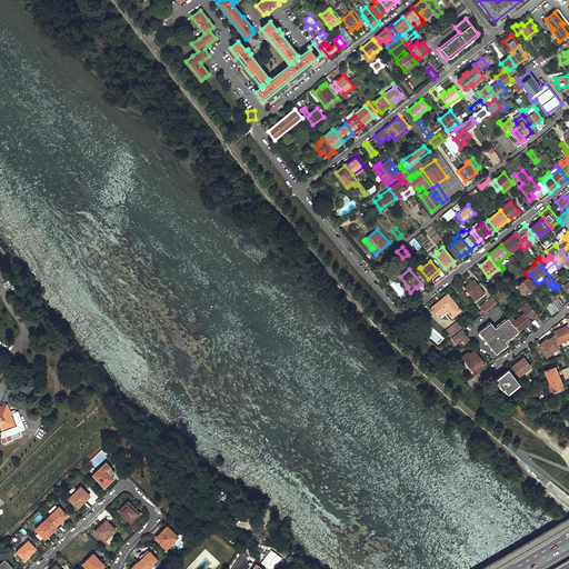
[(555,271),(549,276),(553,282),(557,279),(559,278),(555,271)]
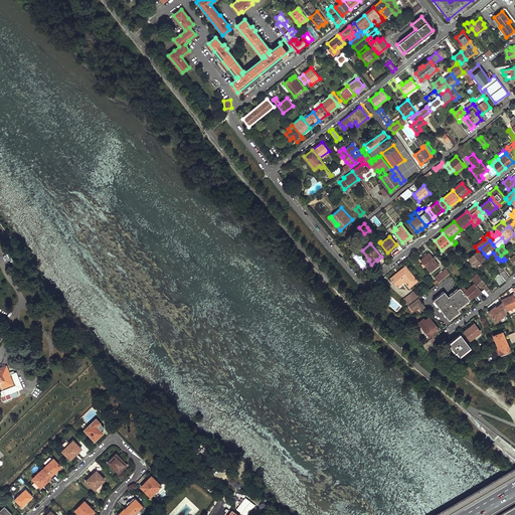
[(478,250),(468,259),(470,262),(469,262),(473,267),(475,266),(475,267),(485,260),(478,250)]
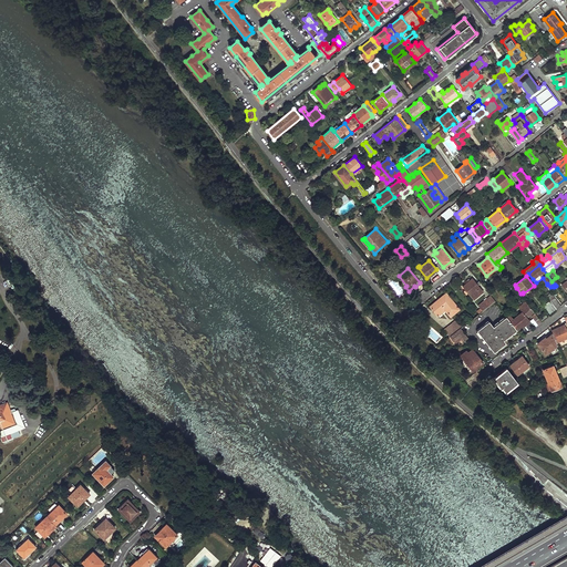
[(473,279),(464,287),(474,300),(483,292),(477,286),(475,282),(473,279)]
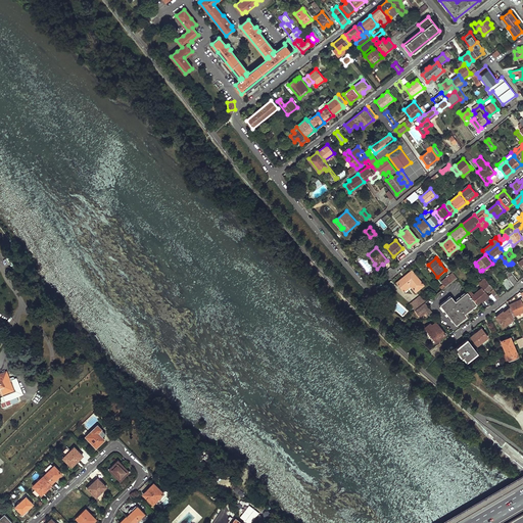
[(412,271),(396,282),(402,290),(410,285),(411,286),(415,292),(424,286),(412,271)]
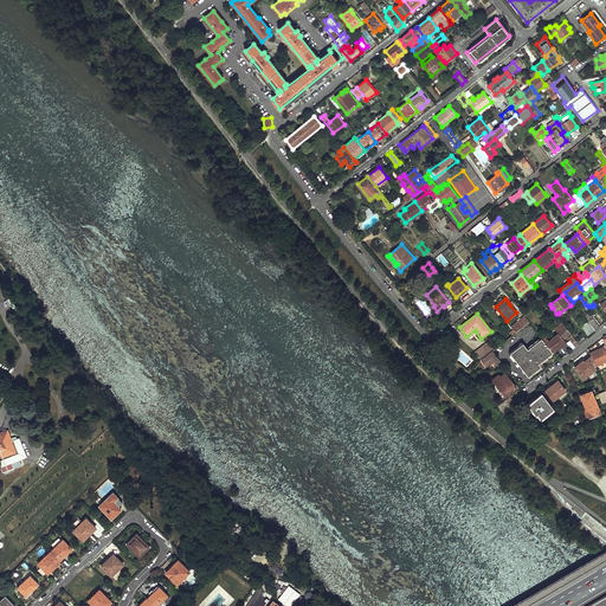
[(590,314),(585,317),(588,322),(594,330),(600,327),(590,314)]
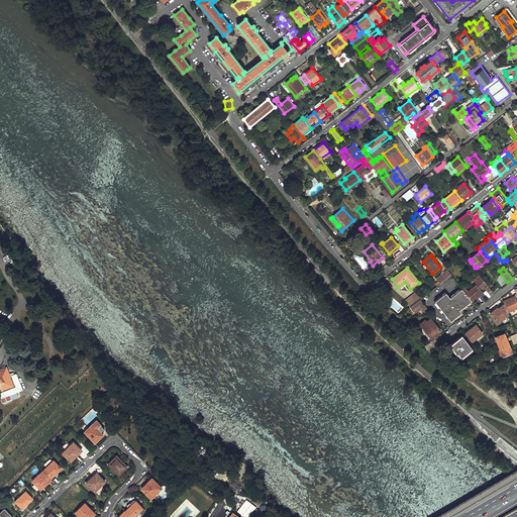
[(447,270),(436,278),(440,284),(451,275),(447,270)]
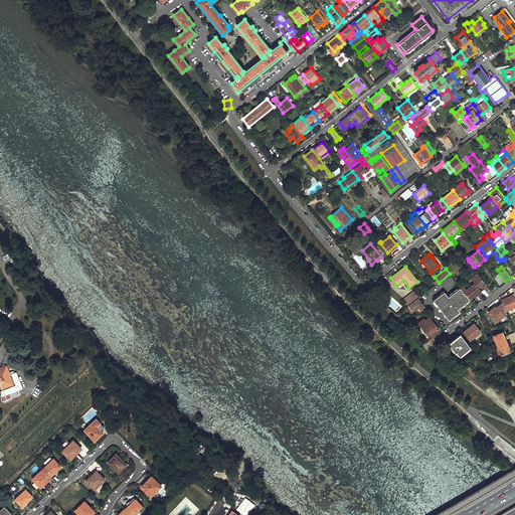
[(471,279),(473,282),(474,283),(479,289),(485,284),(478,274),(471,279)]
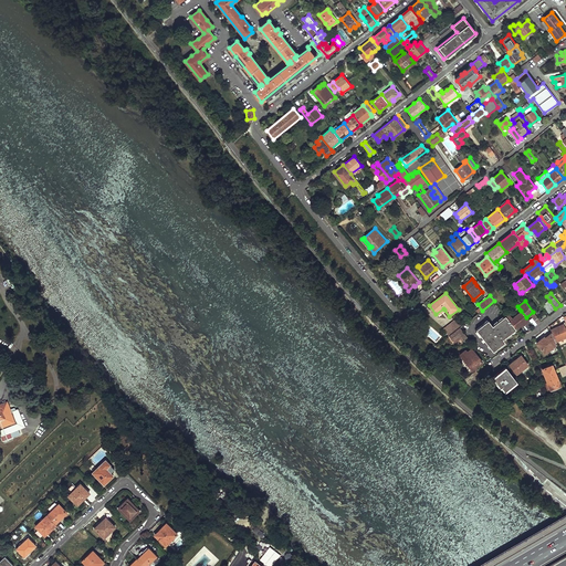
[(549,301),(543,306),(549,314),(556,310),(555,308),(549,301)]
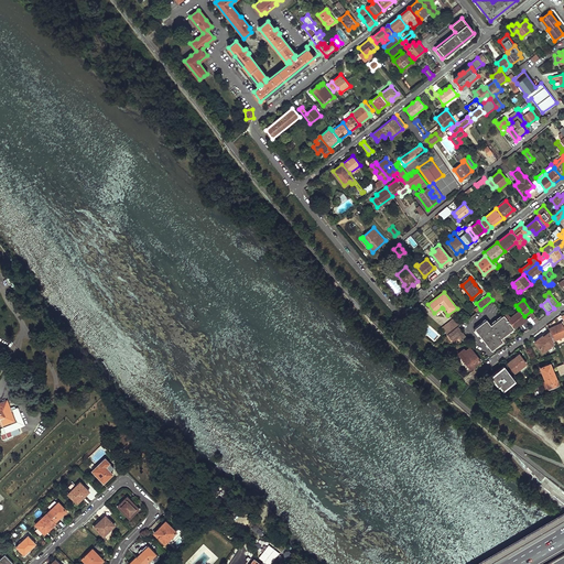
[(502,307),(500,310),(505,314),(514,327),(516,328),(527,320),(524,316),(519,310),(510,317),(502,307)]
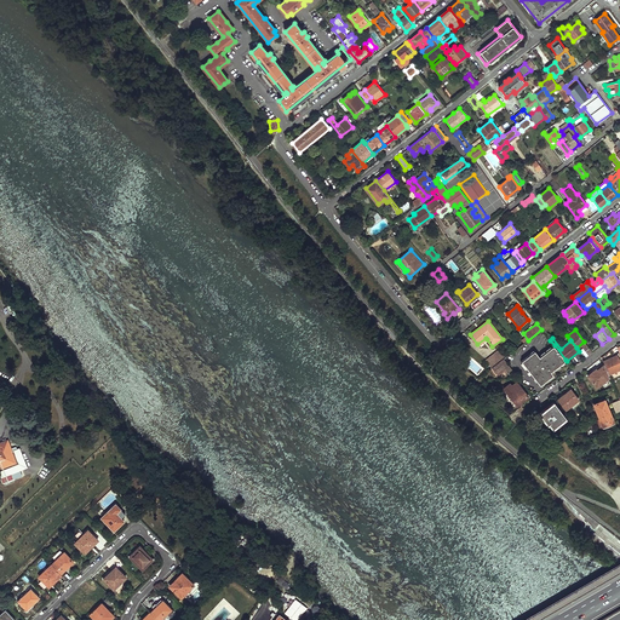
[(586,344),(583,348),(584,348),(589,355),(592,352),(591,349),(586,344)]
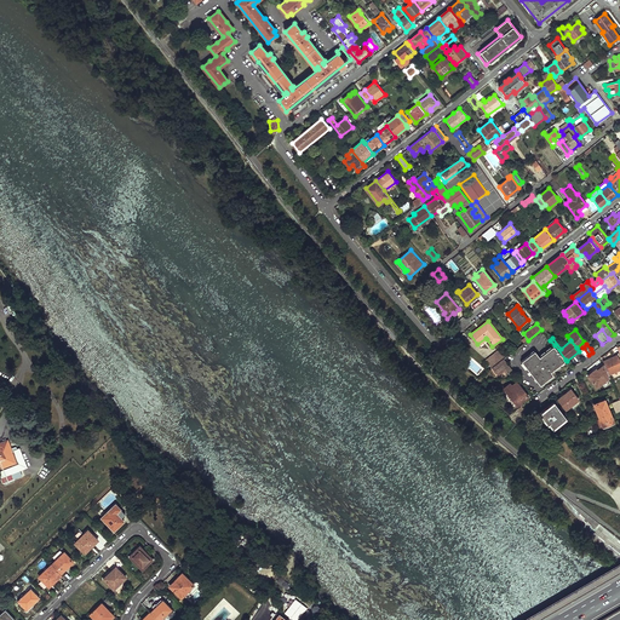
[(534,351),(521,361),(540,384),(552,374),(550,371),(566,360),(555,345),(539,357),(534,351)]
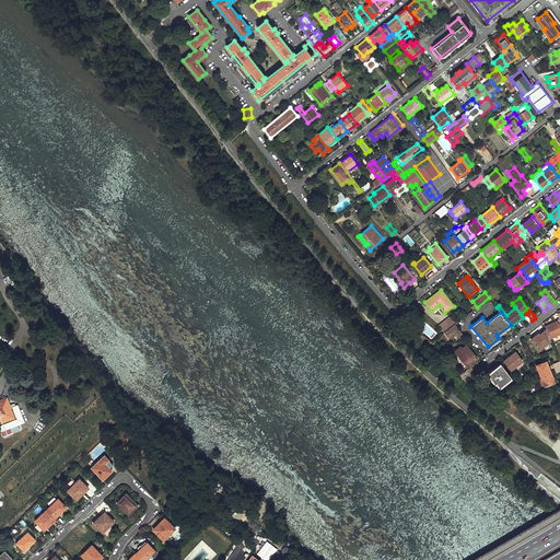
[(448,316),(439,324),(444,331),(455,325),(448,316)]
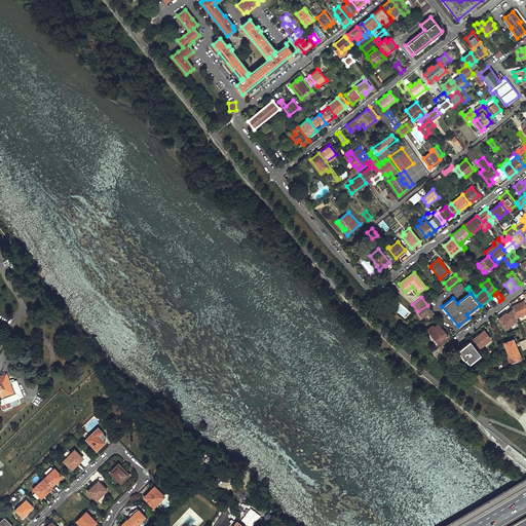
[(525,306),(524,301),(512,306),(513,309),(516,317),(525,312),(525,306)]
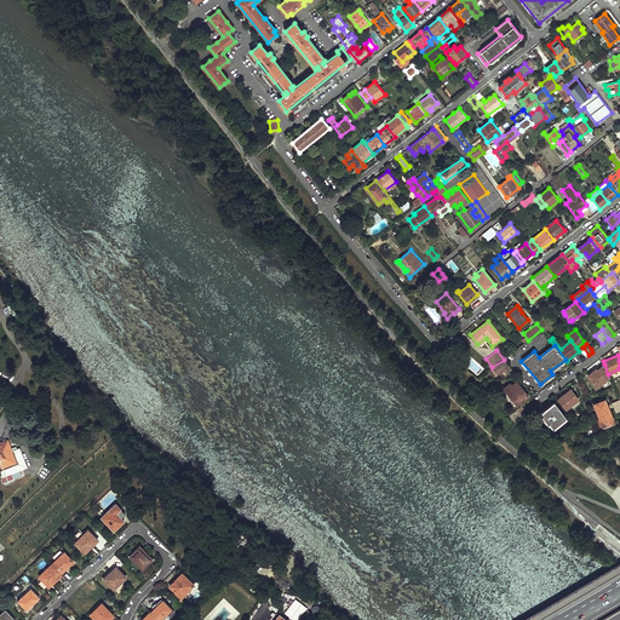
[(492,367),(492,368),(497,374),(503,369),(506,374),(511,369),(504,360),(492,367)]
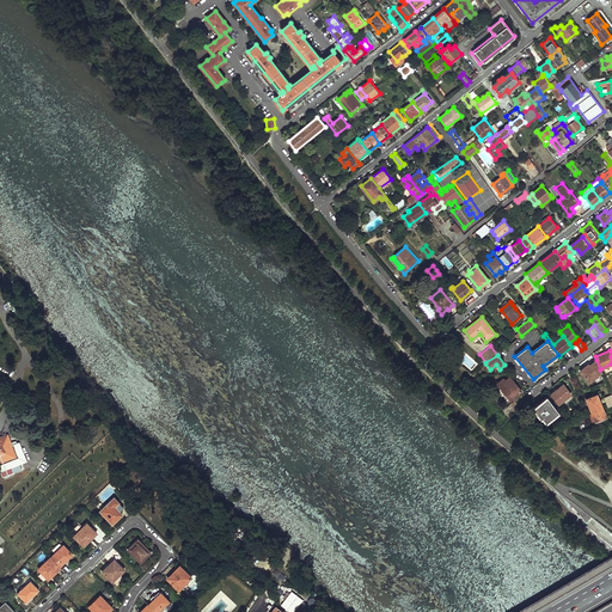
[(593,361),(580,371),(588,383),(601,372),(600,369),(597,360),(594,362),(593,361)]
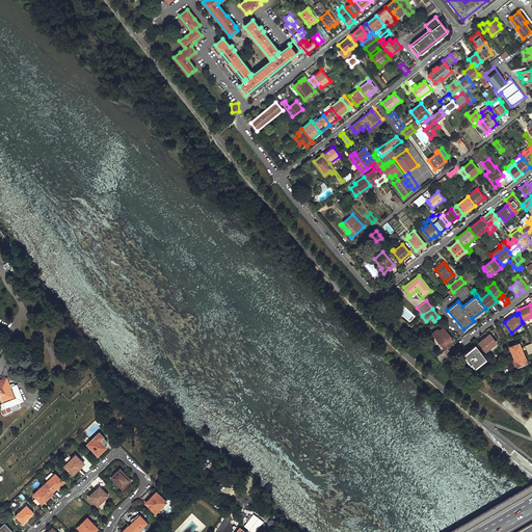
[(433,335),(430,338),(441,351),(444,349),(443,348),(452,340),(443,328),(439,331),(437,330),(432,334),(433,335)]
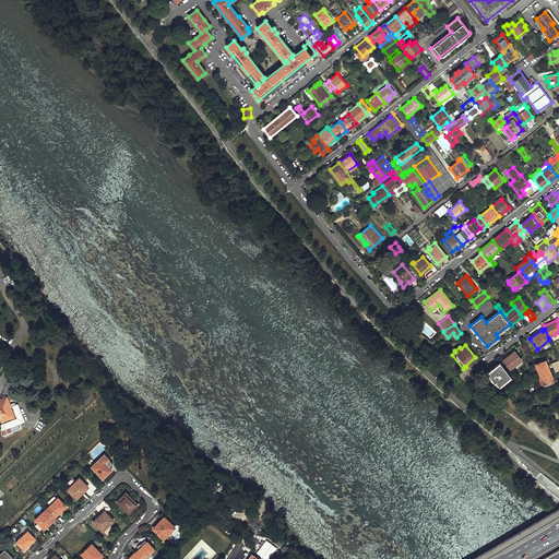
[(515,352),(503,360),(509,370),(522,360),(515,352)]
